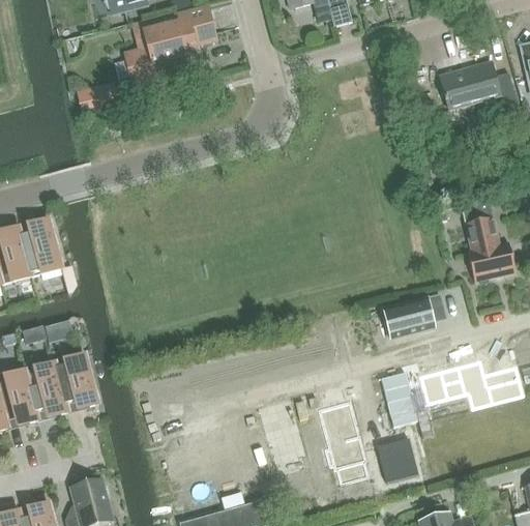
[(109,0),(113,12),(147,3),(146,0),(109,0)]
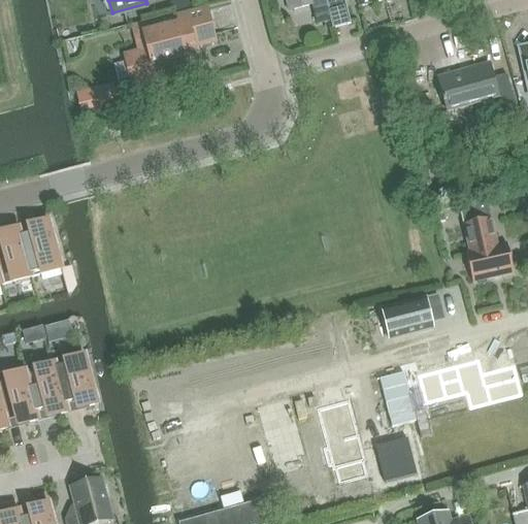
[(171,0),(173,9),(189,5),(187,0),(171,0)]
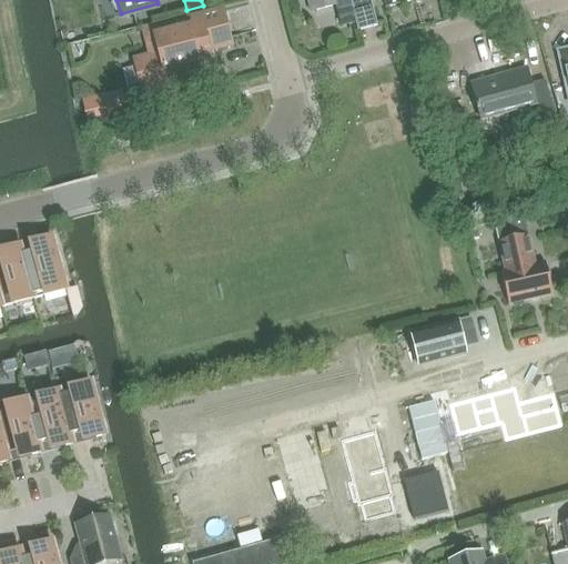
[(351,0),(358,28),(376,22),(371,0),(384,0),(386,4),(402,0),(351,0)]
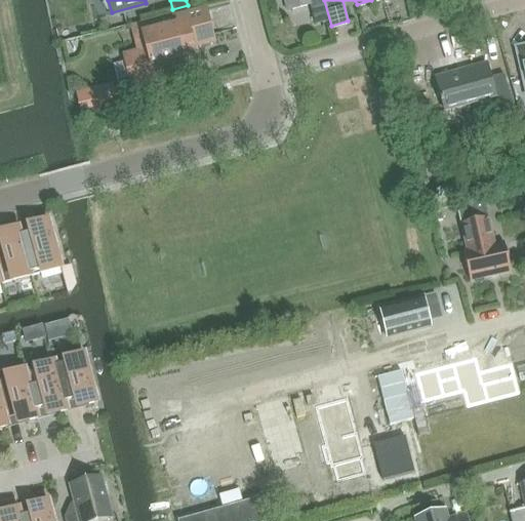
[(131,81),(174,70),(171,57),(182,55),(184,51),(183,46),(213,39),(205,7),(173,15),(175,24),(144,32),(147,47),(124,53),(131,81)]
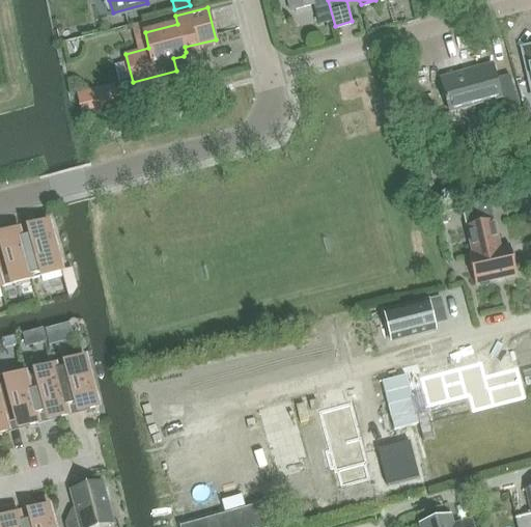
[(496,77),(492,62),(471,67),(472,72),(442,80),(450,110),(501,95),(505,111),(519,107),(509,73),(496,77)]
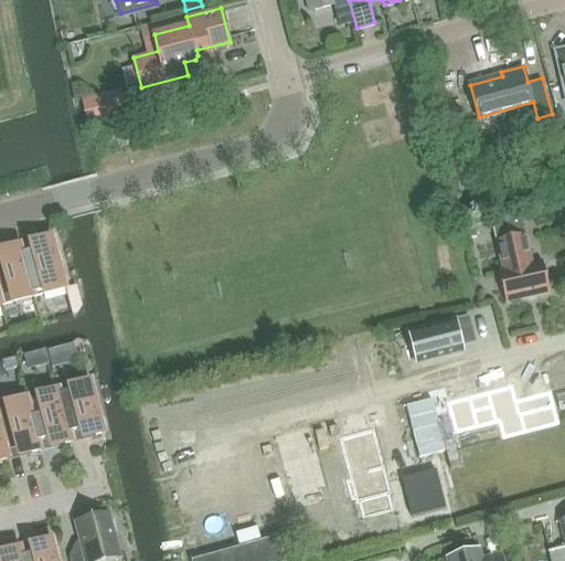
[(558,123),(545,126),(551,146),(563,143),(558,123)]
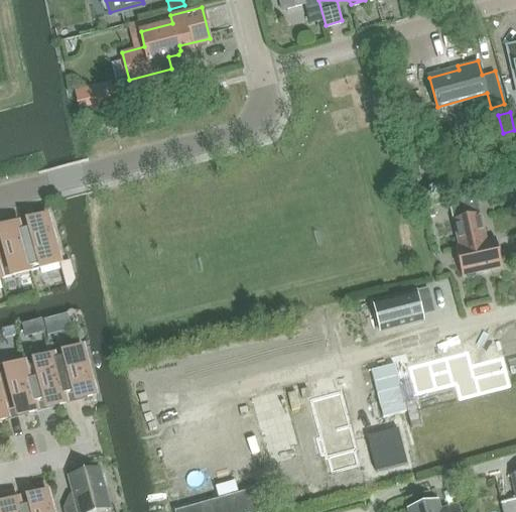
[(476,192),(448,198),(459,245),(456,245),(462,274),(502,265),(496,237),(486,239),(476,192)]
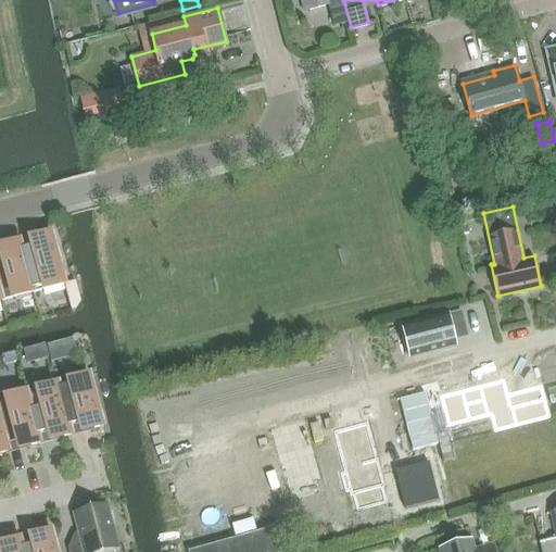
[(22,247),(33,289),(64,281),(51,230),(38,235),(40,242),(22,247)]
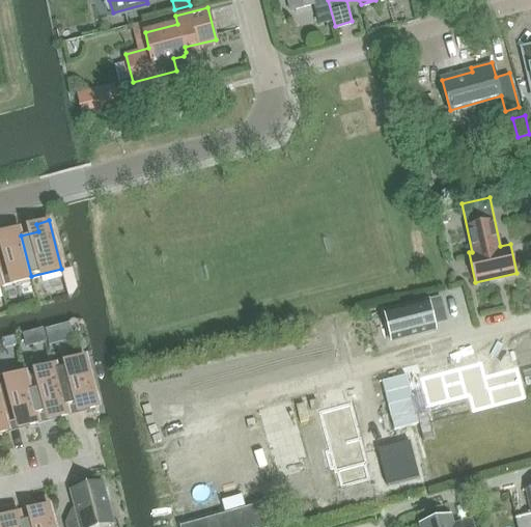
[(31,276),(21,236),(19,228),(6,231),(8,239),(0,241),(0,279),(1,284),(31,276)]
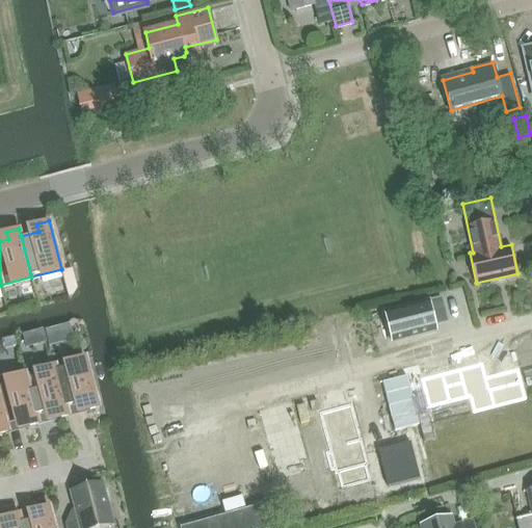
[(429,299),(428,298),(384,310),(392,340),(436,328),(432,315),(445,312),(441,296),(429,299)]
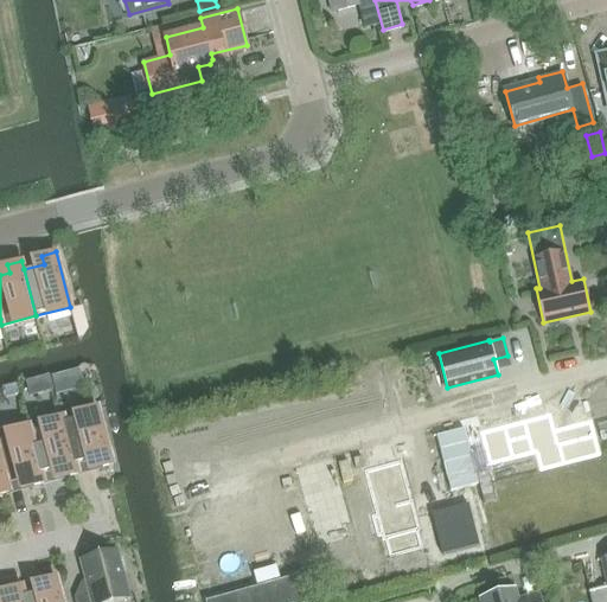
[(65,388),(61,370),(51,373),(56,391),(65,388)]
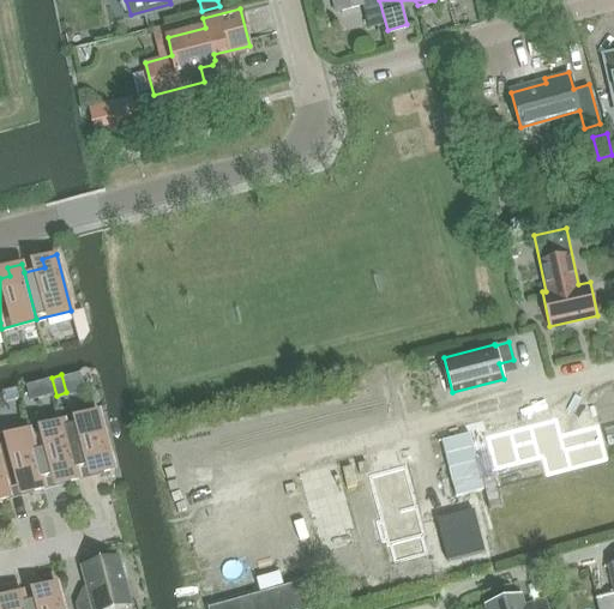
[(49,375),(38,379),(41,392),(53,389),(49,375)]
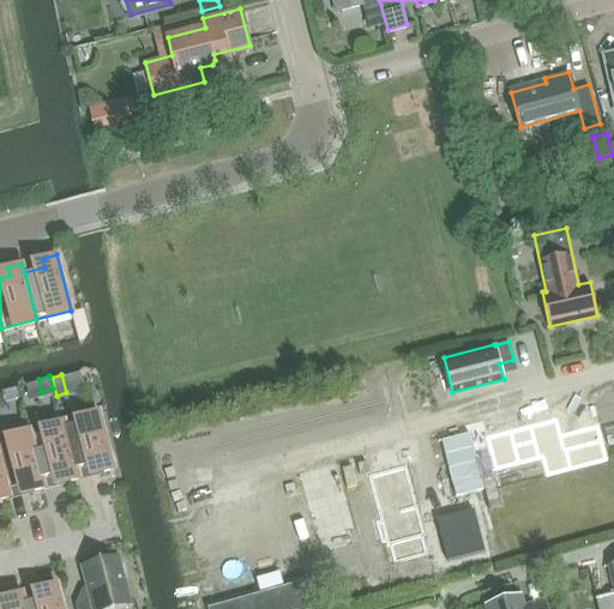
[(64,421),(77,469),(96,463),(98,471),(113,468),(98,411),(64,421)]
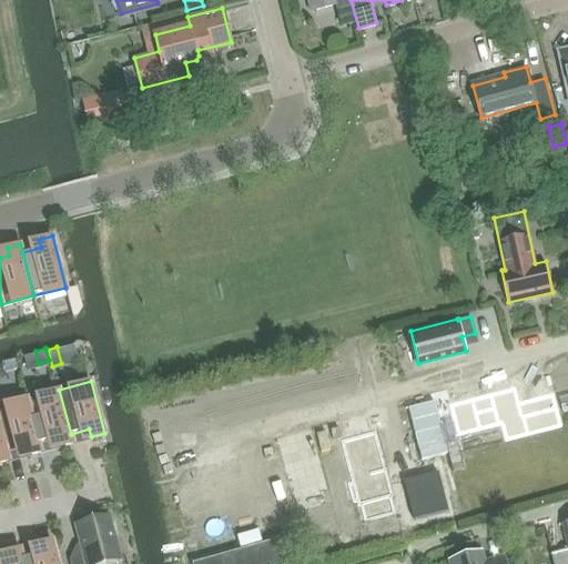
[(72,442),(71,434),(59,390),(27,399),(38,442),(57,437),(59,445),(72,442)]
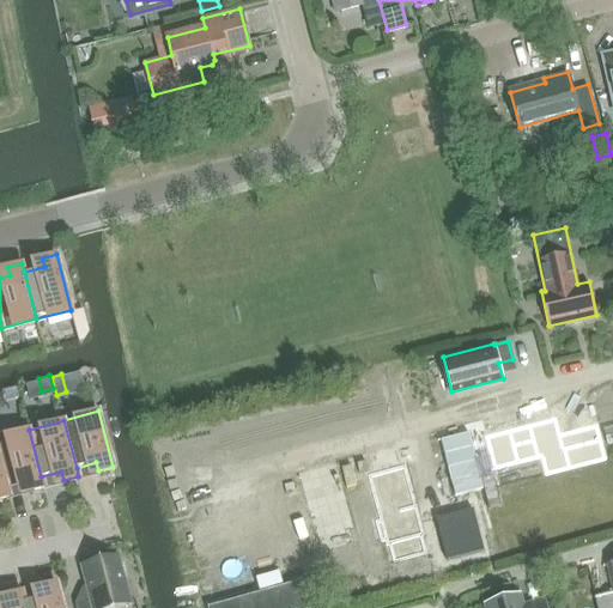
[(41,476),(29,430),(28,430),(26,424),(0,431),(0,462),(6,486),(26,481),(29,490),(43,485),(41,476)]
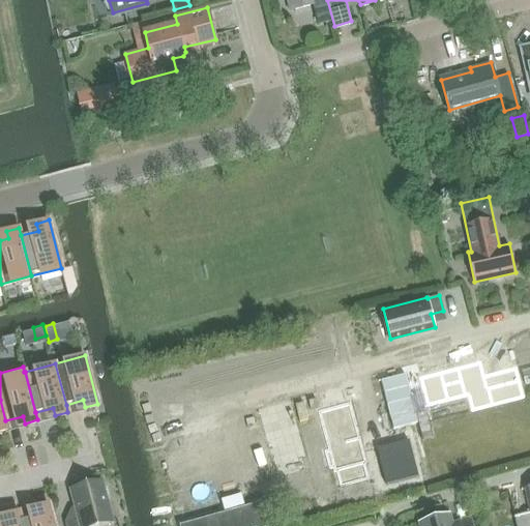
[(367,447),(354,391),(324,399),(337,456),(367,447)]
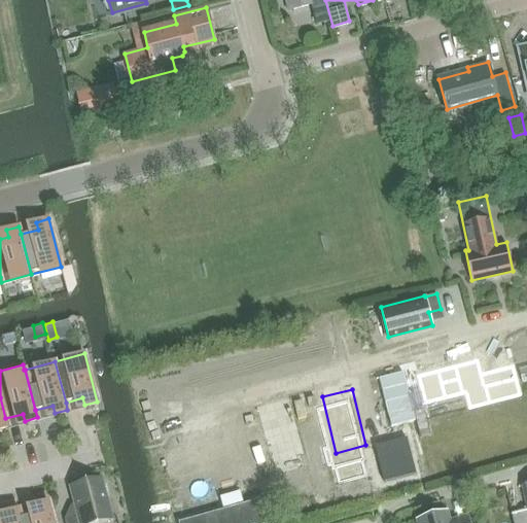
[(101,477),(69,485),(77,513),(79,522),(89,522),(112,517),(107,496),(109,492),(106,484),(103,481),(101,477)]
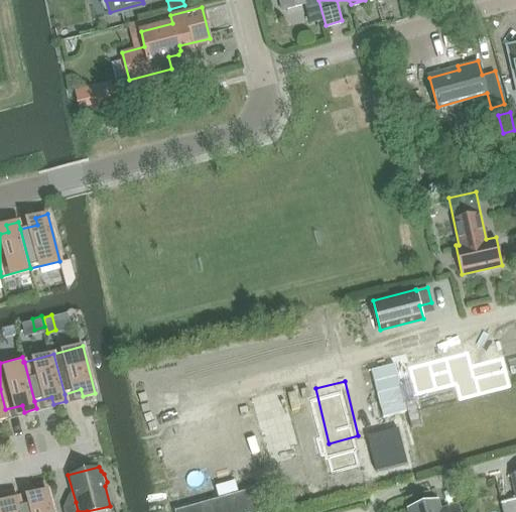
[(515,496),(501,501),(503,511),(515,511),(515,473),(511,474),(515,496)]
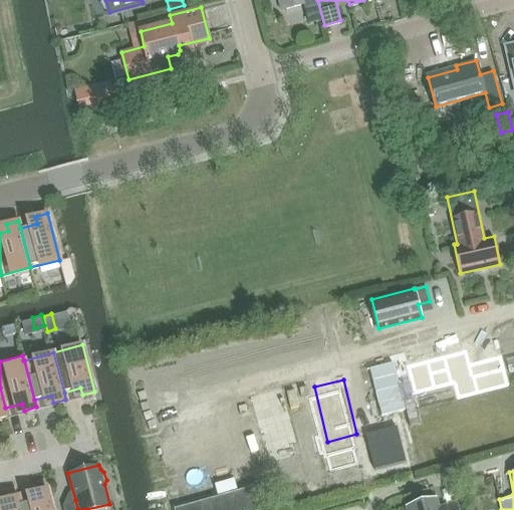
[(20,503),(21,509),(52,509),(47,489),(35,492),(37,499),(20,503)]
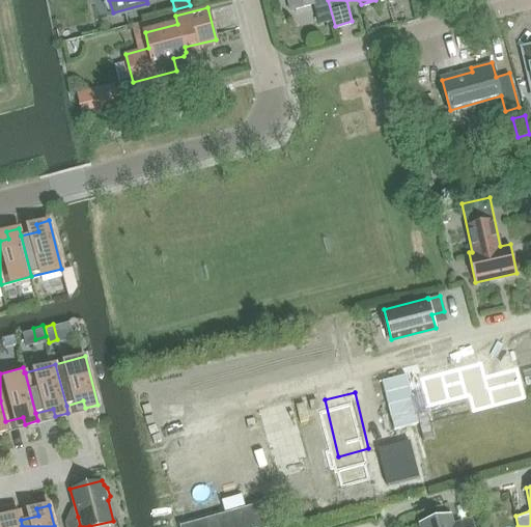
[(22,526),(21,520),(19,512),(6,517),(8,524),(0,525),(0,526),(22,526)]
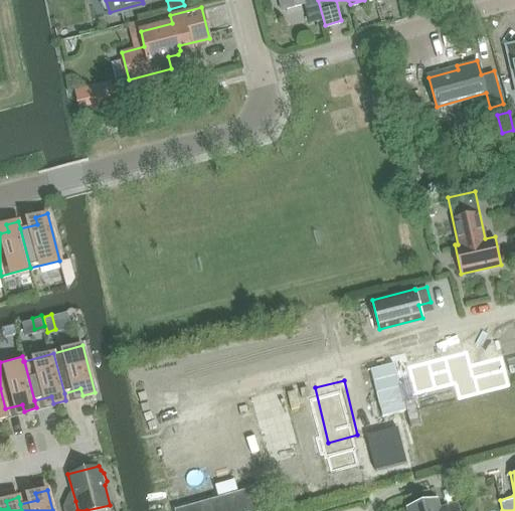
[(203,510),(259,510),(254,497),(203,510)]
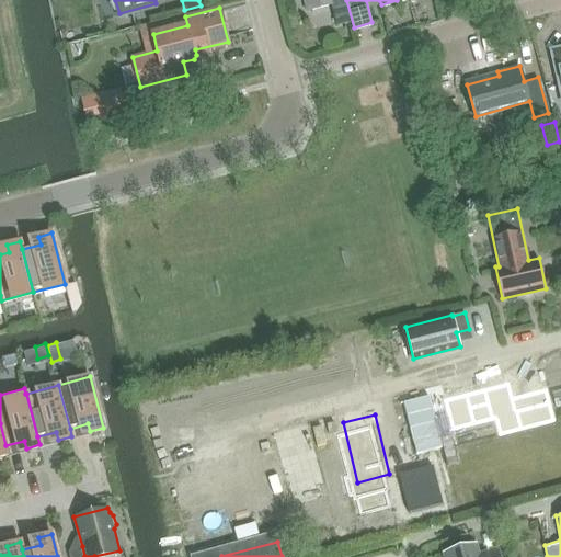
[(478,554),(476,543),(460,547),(457,546),(451,547),(450,550),(444,552),(445,556),(500,556),(497,548),(478,554)]
